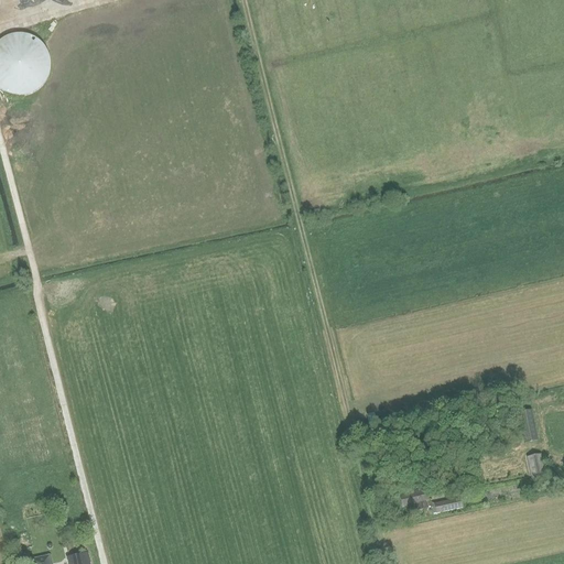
[(0,32),(0,88),(44,94),(51,40),(0,32)]
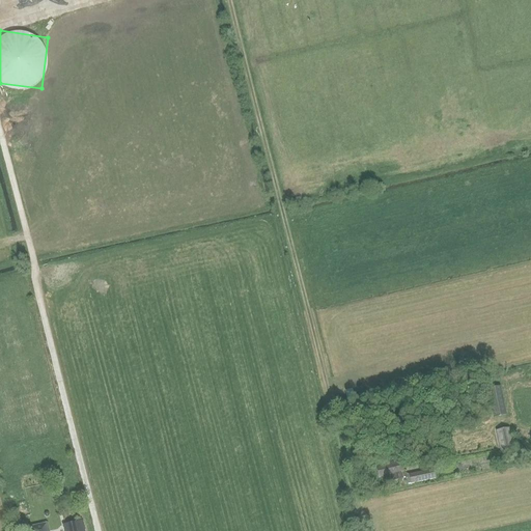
[(487,389),(494,417),(506,415),(500,387),(487,389)]
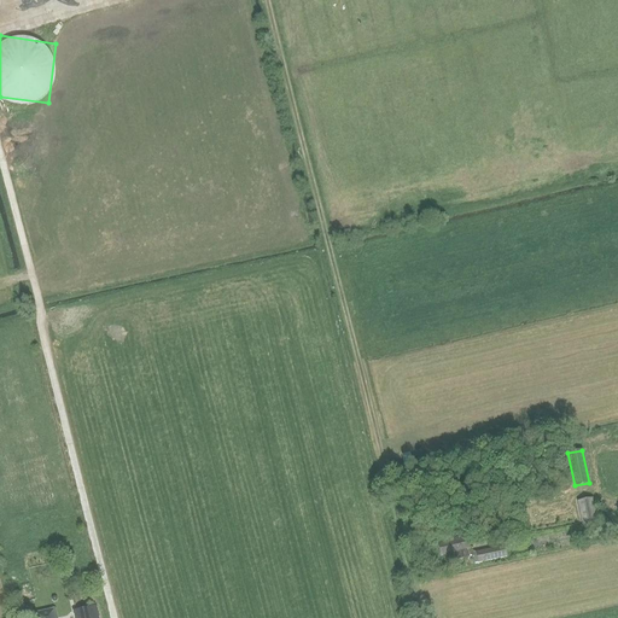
[(403,453),(406,465),(414,464),(412,452),(403,453)]
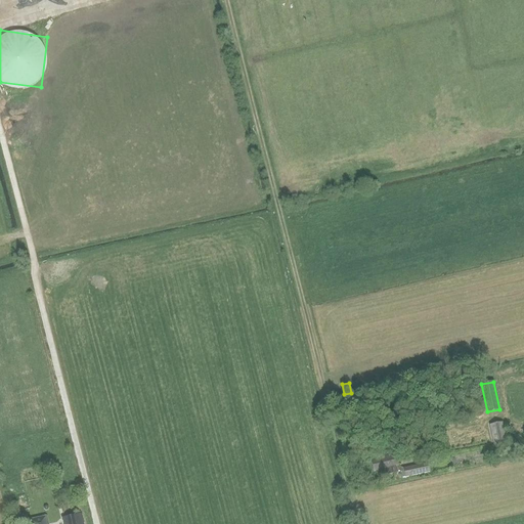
[(489,425),(494,446),(507,443),(503,423),(489,425)]
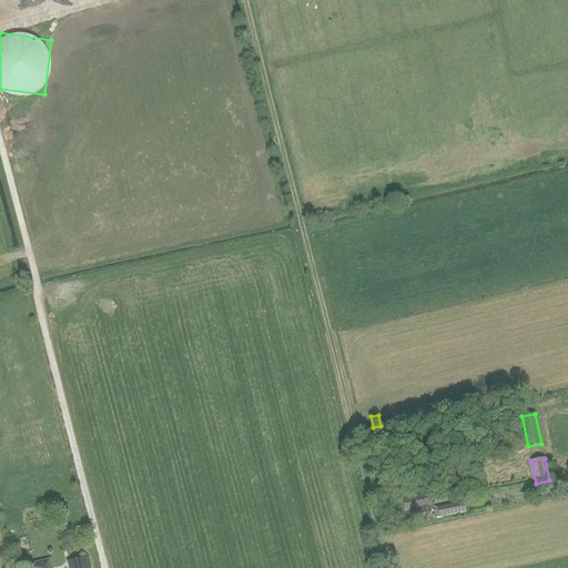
[(439,518),(466,513),(464,503),(437,508),(433,506),(430,494),(403,499),(405,511),(407,511),(408,517),(432,513),(432,510),(438,514),(439,518)]
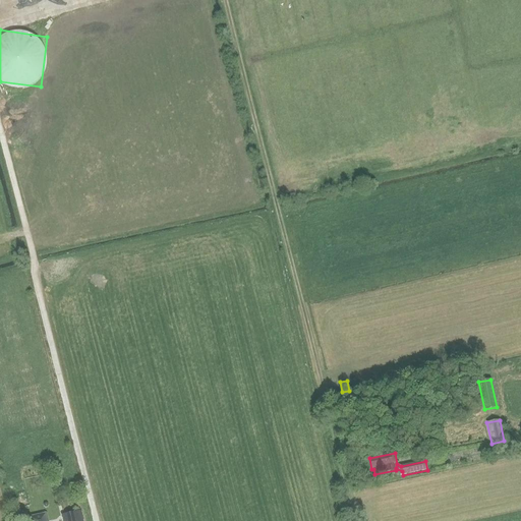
[(52,489),(54,498),(61,497),(59,488),(52,489)]
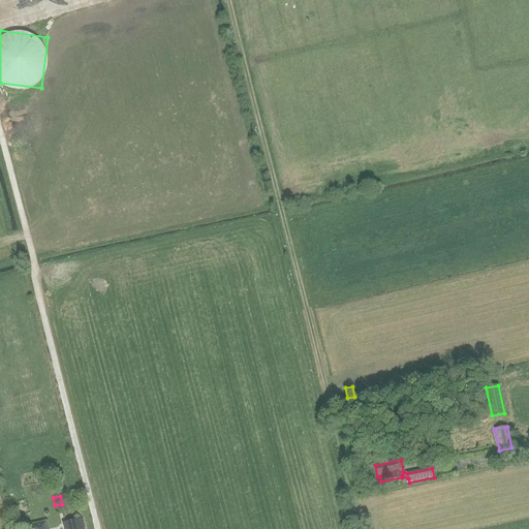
[(85,528),(83,519),(62,524),(63,528),(85,528)]
